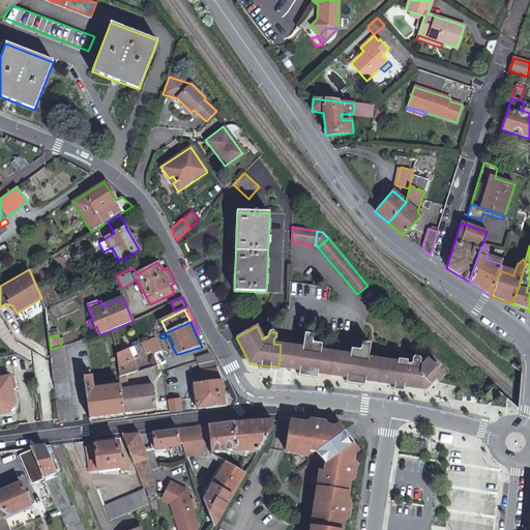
[(314,335),(304,334),(302,348),(296,347),(293,347),(291,370),(299,371),(317,374),(347,378),(365,381),(388,384),(391,361),(369,358),(371,344),(362,343),(361,349),(359,351),(351,350),(350,355),(321,351),(321,346),(314,344),(313,343),(314,335)]
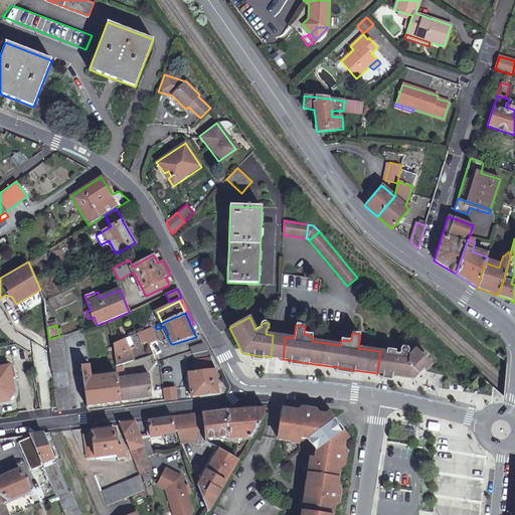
[(168,335),(164,326),(160,328),(164,337),(167,336),(168,335)]
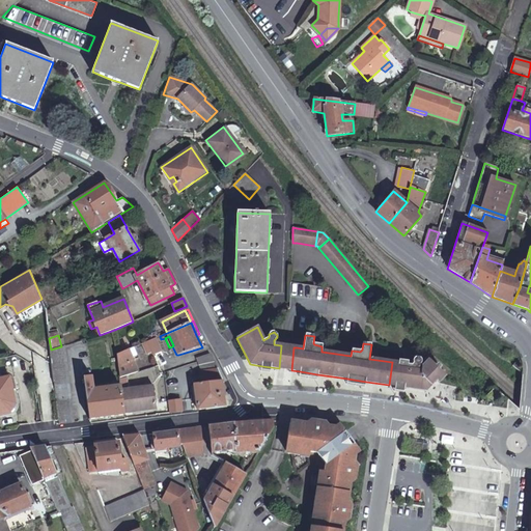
[(162,352),(156,338),(147,341),(143,343),(148,353),(151,352),(154,355),(162,352)]
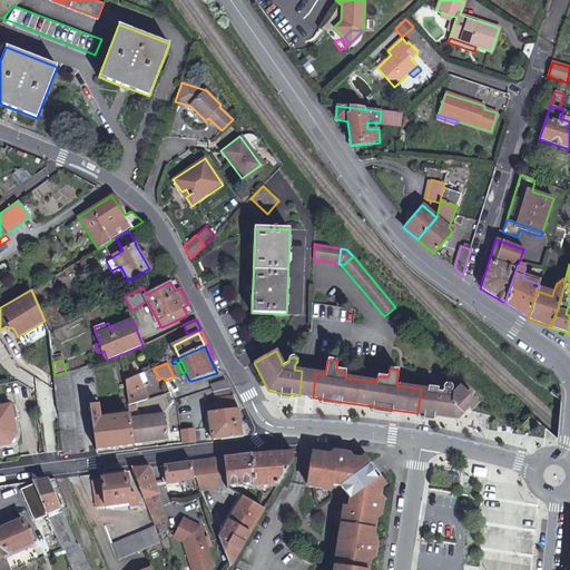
[(268,391),(254,363),(249,365),(265,396),(281,399),(282,393),(268,391)]
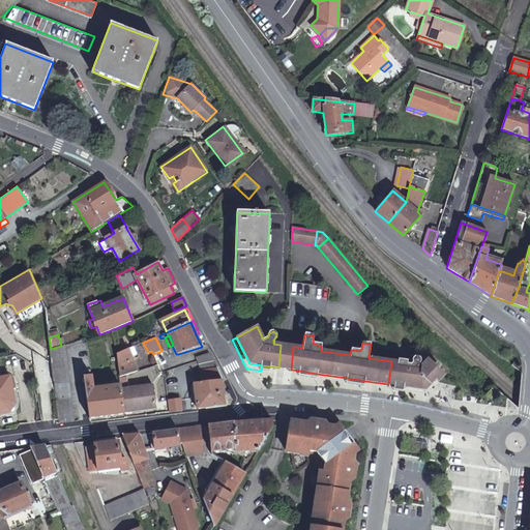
[(65,345),(61,346),(51,349),(54,381),(54,384),(68,382),(65,345)]
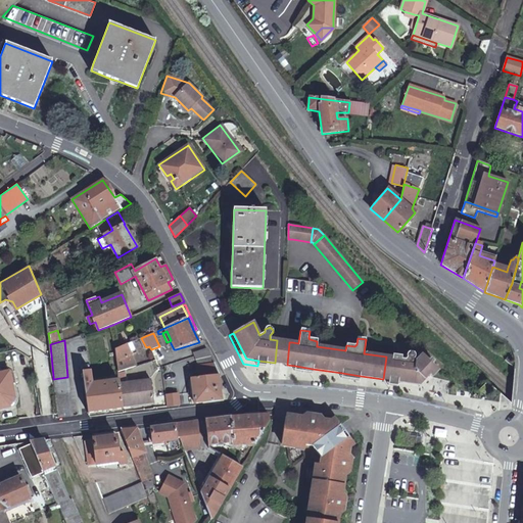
[(277,340),(275,363),(287,365),(289,342),(277,340)]
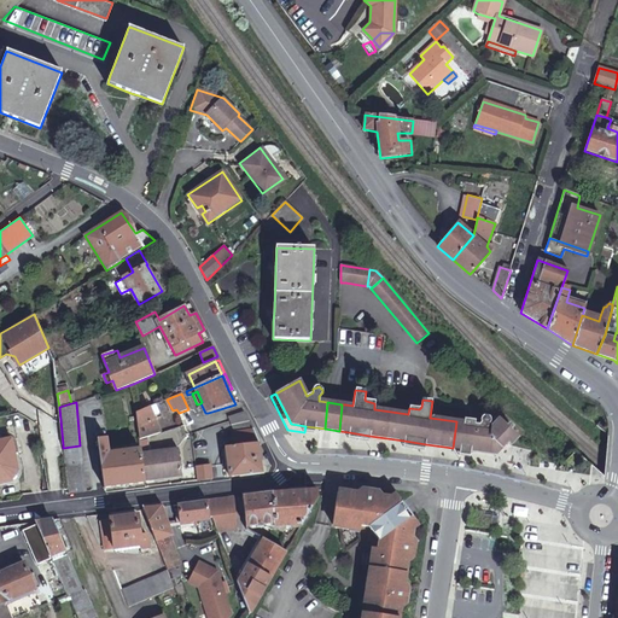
[(162,417),(157,404),(150,407),(156,420),(162,417)]
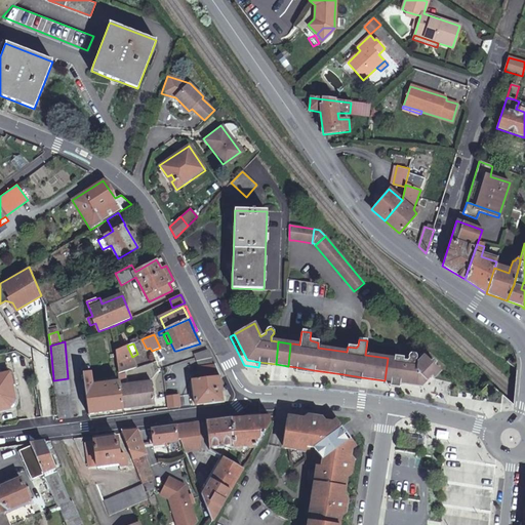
[(116,352),(119,373),(124,372),(137,368),(132,357),(127,346),(116,352)]
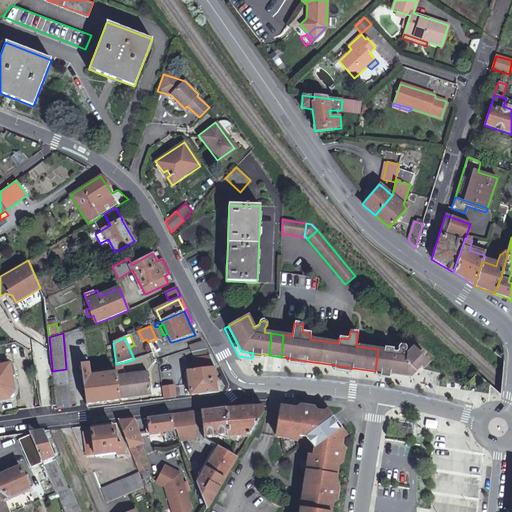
[(214,367),(202,341),(189,345),(191,349),(194,356),(196,369),(188,370),(191,394),(217,391),(214,367)]
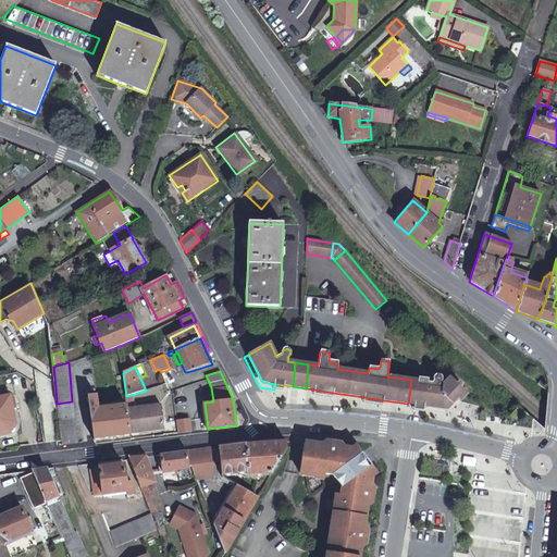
[(440,376),(436,375),(435,376),(433,379),(433,381),(432,382),(431,383),(428,383),(428,380),(418,379),(418,381),(415,405),(424,406),(447,410),(457,399),(461,403),(468,395),(461,387),(462,386),(459,383),(457,384),(449,378),(443,384),(442,383),(442,379),(441,376),(440,376)]
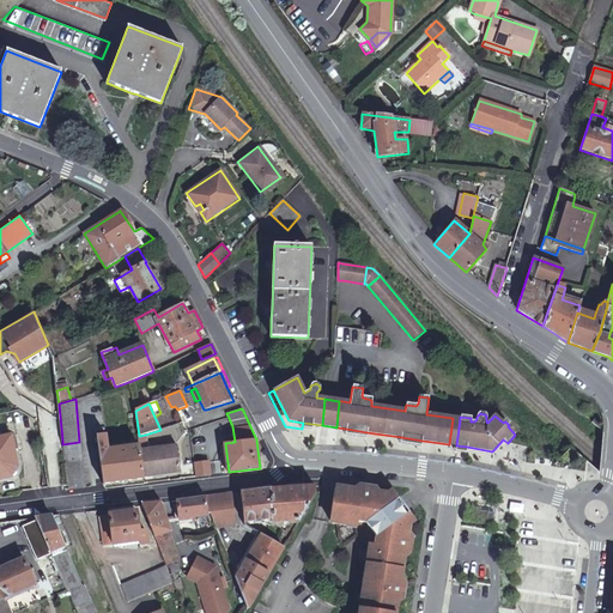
[(449,444),(456,445),(460,419),(453,418),(449,444)]
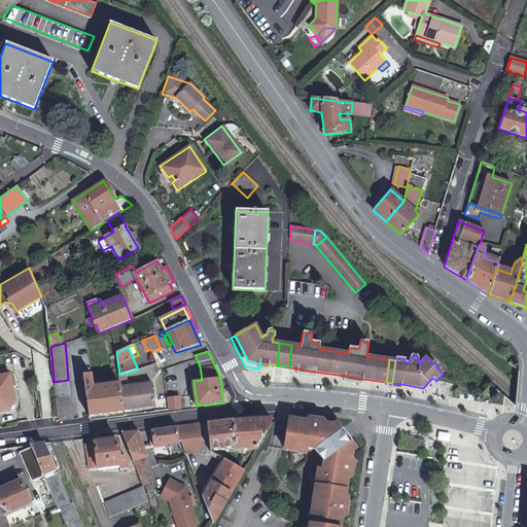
[(289,367),(277,365),(269,364),(269,370),(289,373),(289,367)]
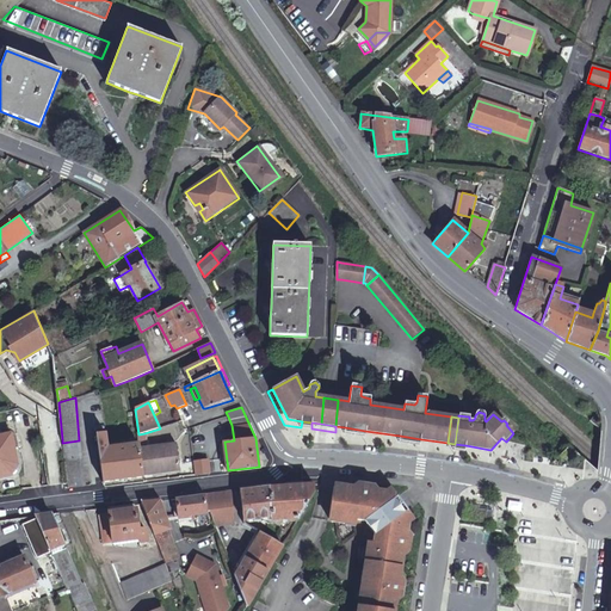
[(365,437),(400,442),(400,436),(365,431),(365,437)]
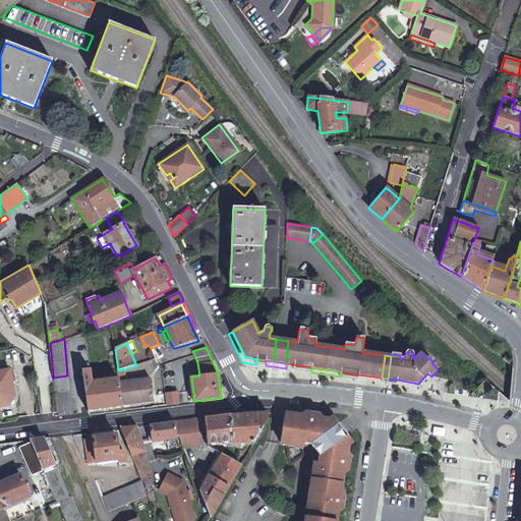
[(14,383),(12,369),(0,371),(0,402),(9,401),(10,398),(10,384),(14,383)]
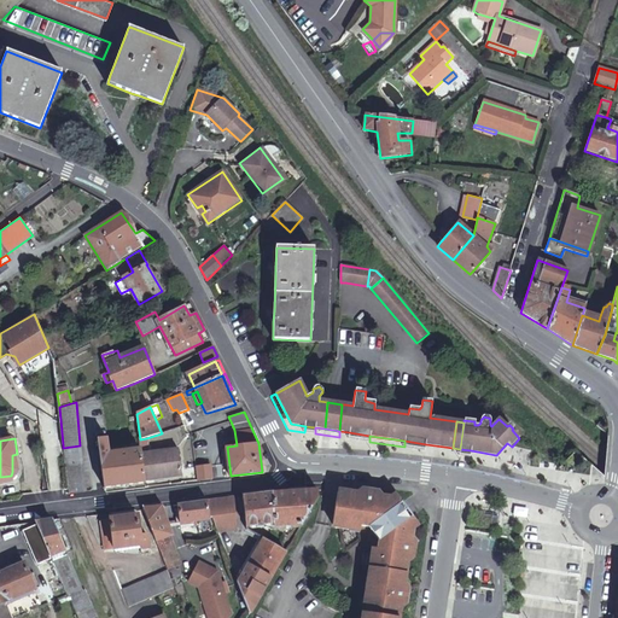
[(145,482),(145,479),(141,454),(141,450),(109,454),(106,438),(98,439),(105,487),(145,482)]
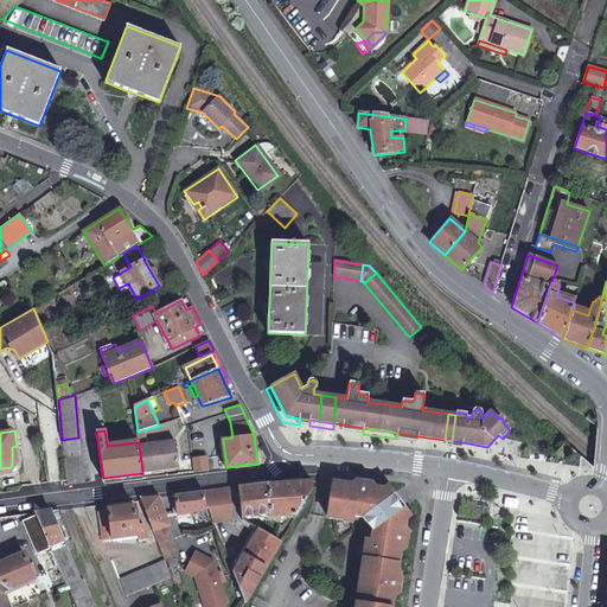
[(462,442),(461,448),(489,452),(503,439),(498,435),(487,447),(462,442)]
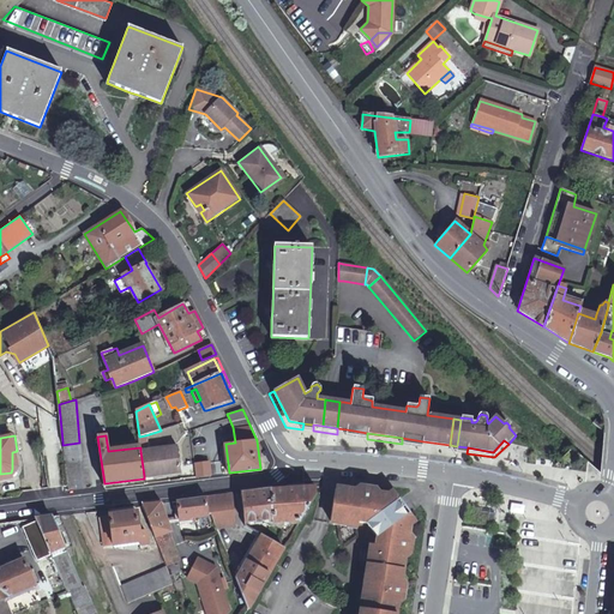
[(423,441),(422,447),(457,452),(457,446),(450,445),(423,441)]
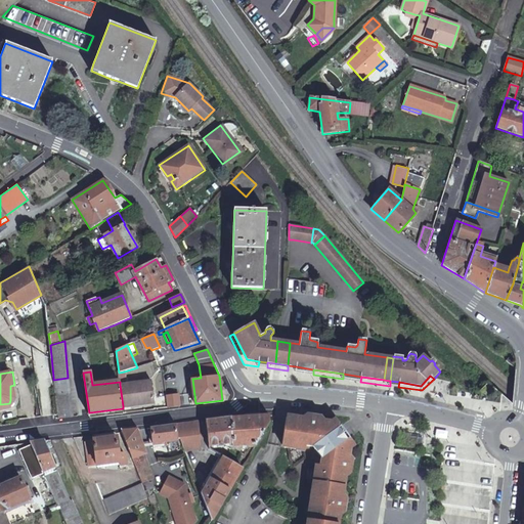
[(68,378),(53,380),(54,388),(69,386),(68,378)]
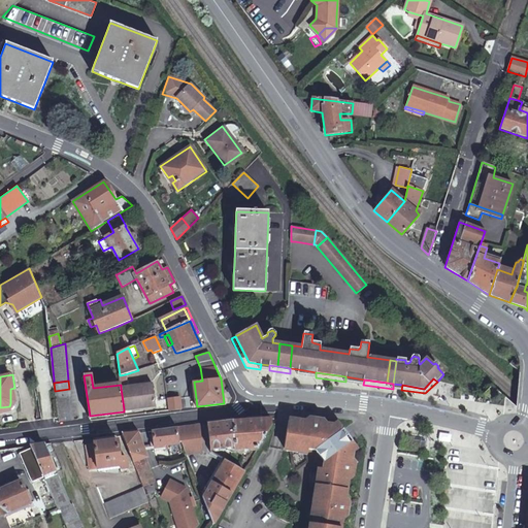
[(153,384),(121,388),(124,409),(155,405),(153,384)]
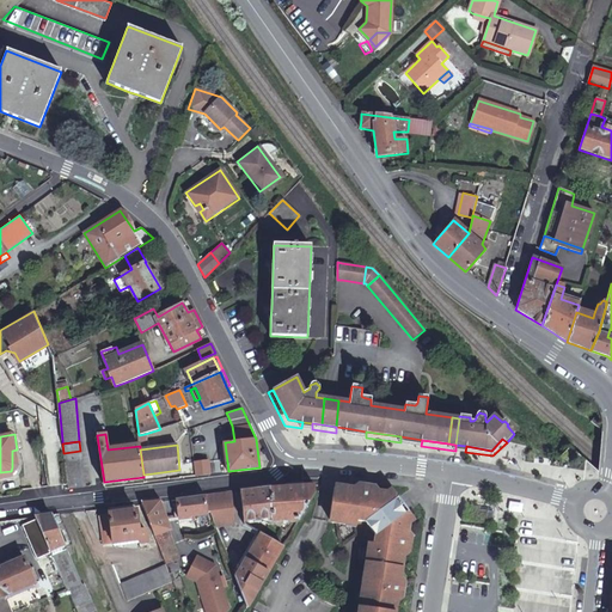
[(19,467),(17,450),(12,451),(12,467),(11,471),(0,472),(0,478),(12,477),(16,475),(17,473),(19,471),(19,467)]
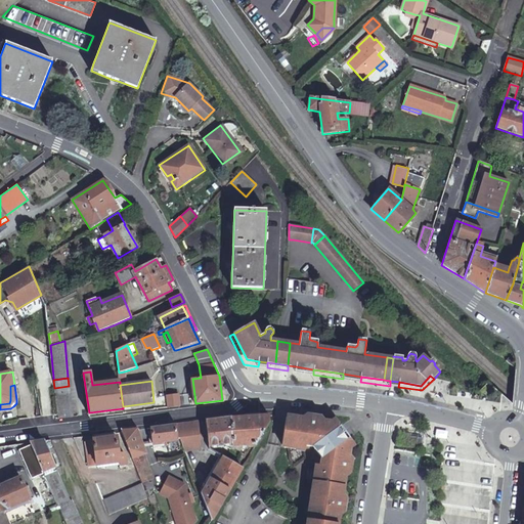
[(70,393),(69,386),(54,388),(54,395),(70,393)]
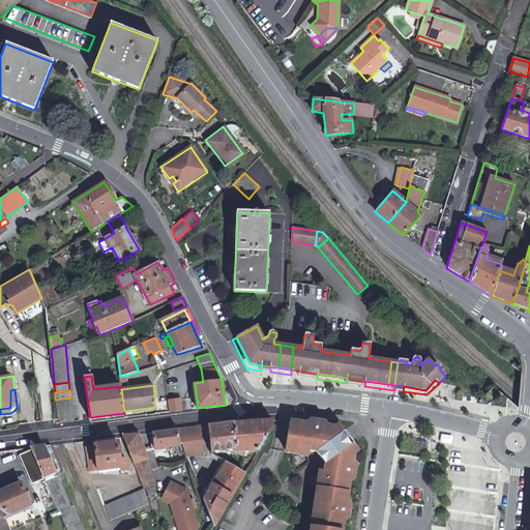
[(70,398),(55,400),(56,407),(70,406),(70,398)]
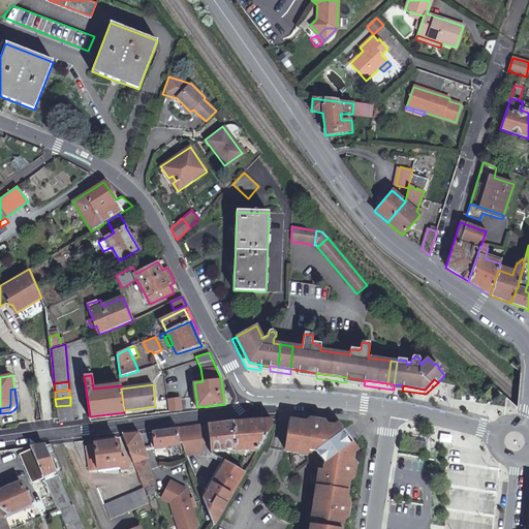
[(186,403),(185,397),(167,399),(169,411),(182,409),(182,404),(186,403)]
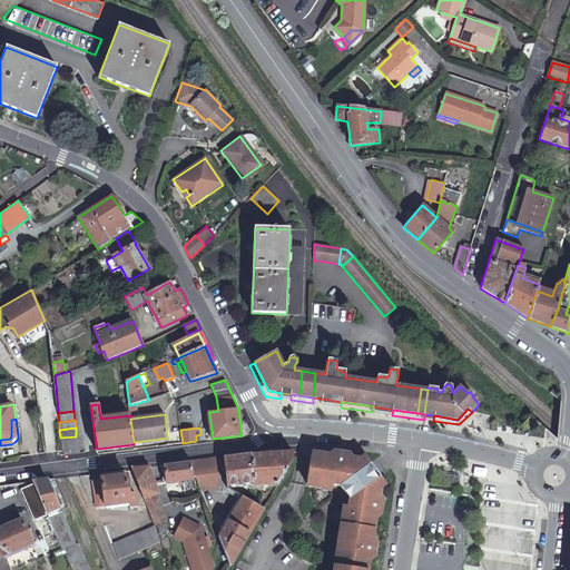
[(76,436),(60,438),(61,446),(77,444),(76,436)]
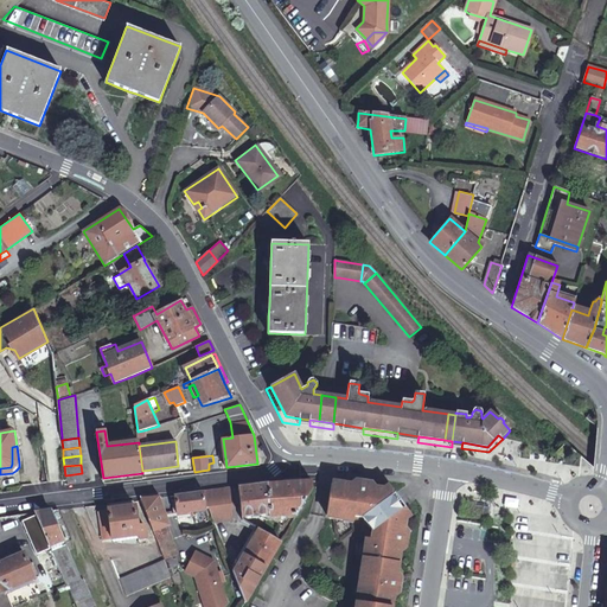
[(83,483),(82,473),(65,475),(66,485),(83,483)]
